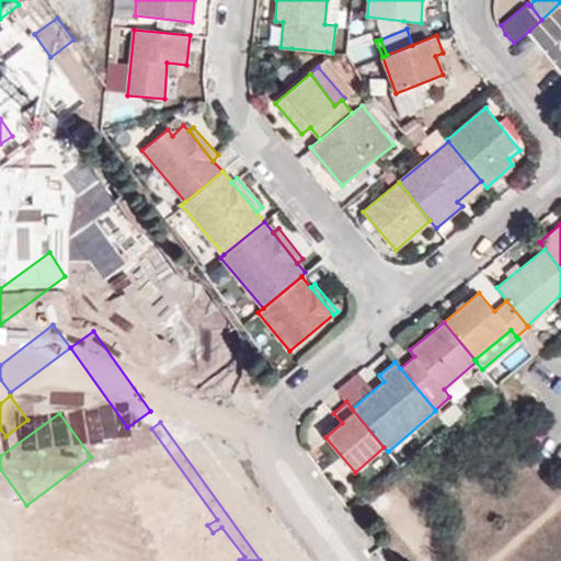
[(239,560),(244,557),(221,527),(213,533),(207,525),(217,519),(151,428),(107,461),(178,560),(176,560),(239,560)]
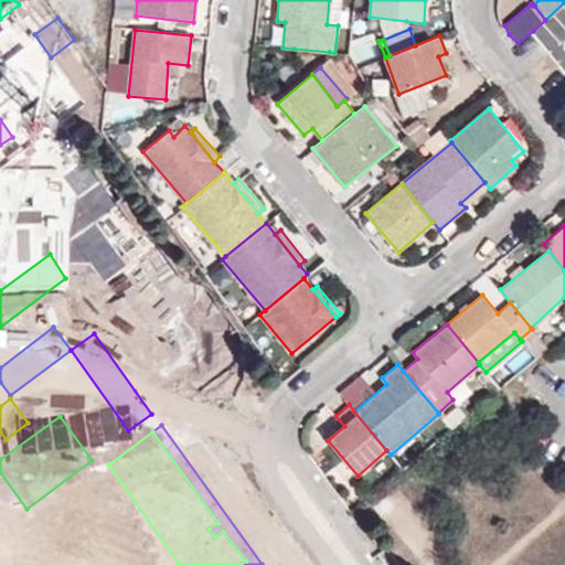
[(92,460),(27,509),(34,519),(99,471),(92,460)]
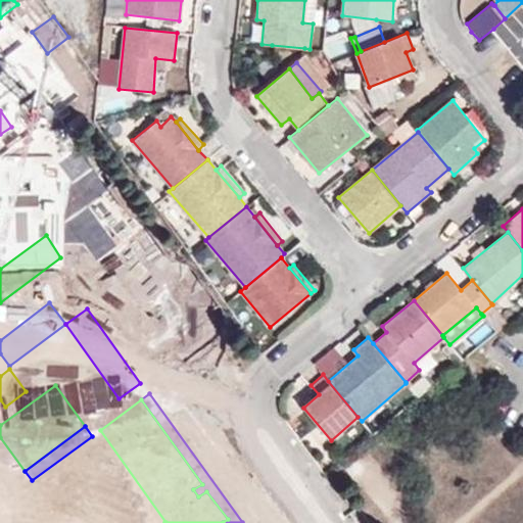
[(164,522),(165,522),(100,430),(93,436),(154,522),(164,522)]
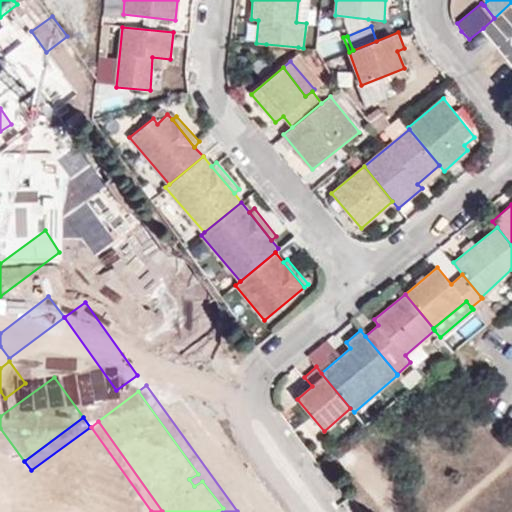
[(0,472),(15,463),(0,441),(0,440),(0,472)]
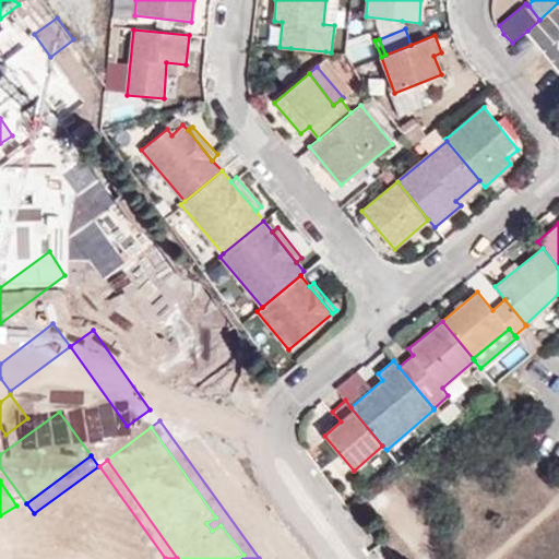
[(67,558),(34,513),(0,536),(0,558),(67,558)]
